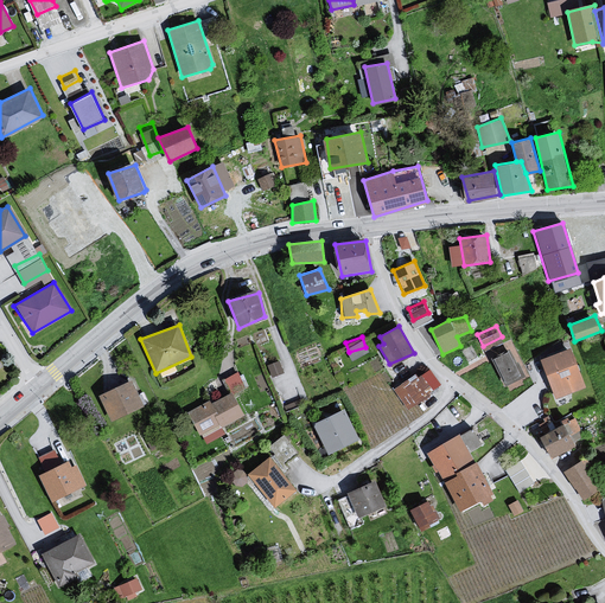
[(555,397),(584,384),(572,350),(541,360),(555,397)]
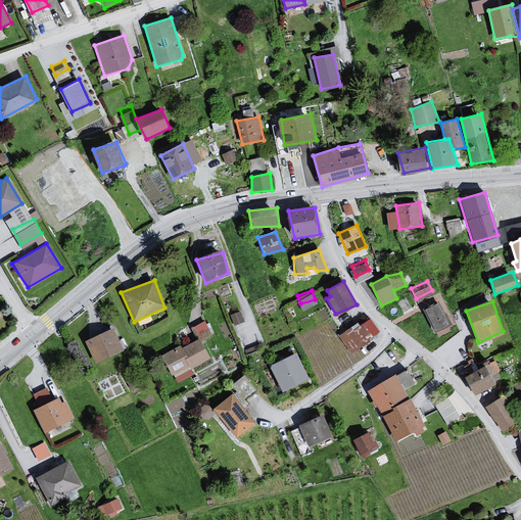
[(438,303),(426,309),(435,330),(448,323),(438,303)]
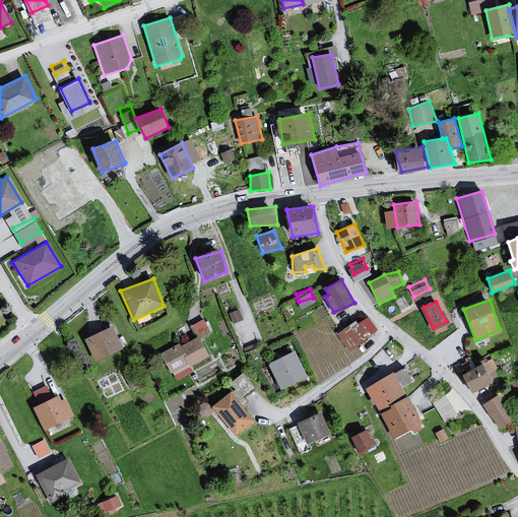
[(203,315),(192,318),(194,326),(205,323),(203,315)]
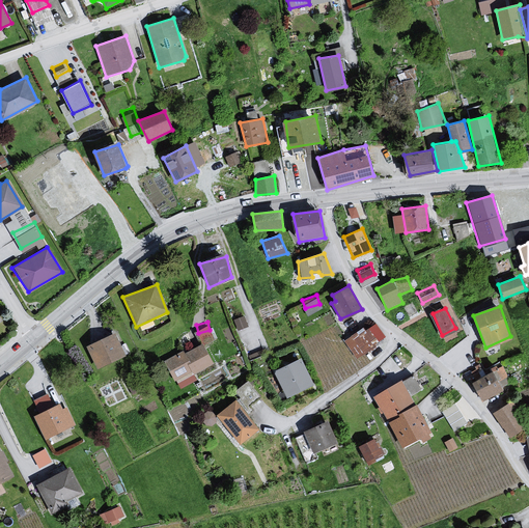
[(353,331),(341,339),(353,357),(378,342),(383,335),(374,324),(365,329),(363,326),(354,333),(353,331)]
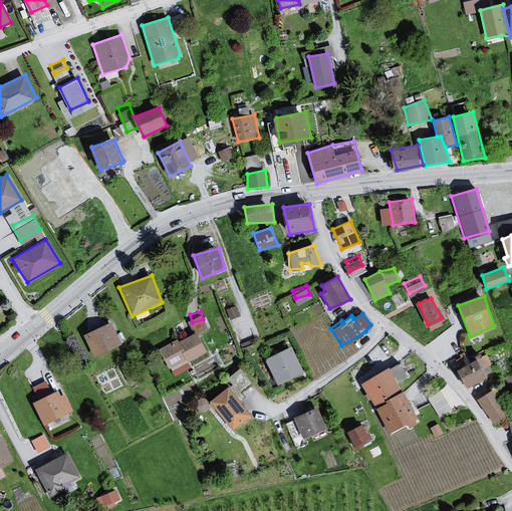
[(110,322),(84,334),(94,357),(120,344),(110,322)]
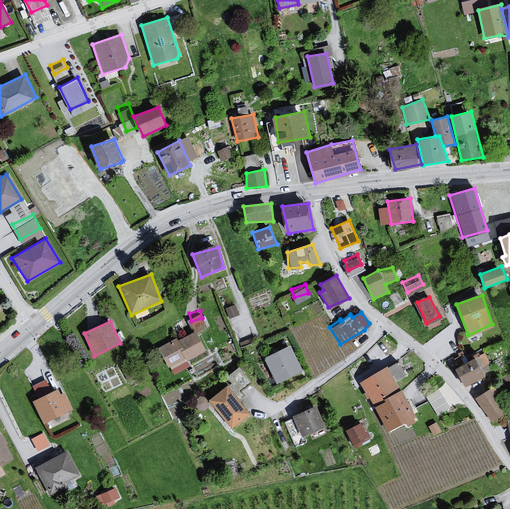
[(195,331),(157,345),(168,369),(205,350),(195,331)]
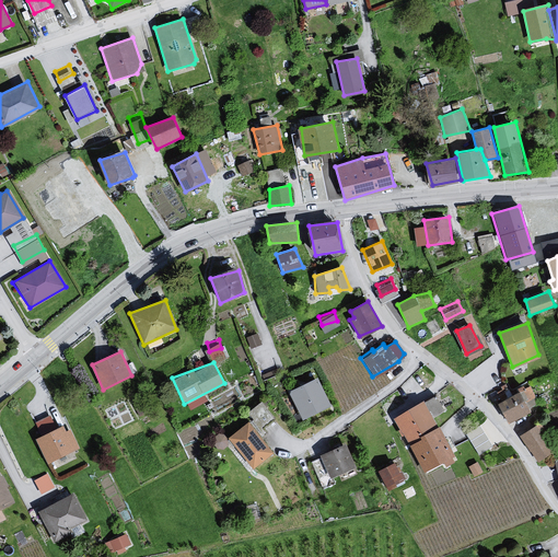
[(317,376),(290,392),(301,420),(332,407),(317,376)]
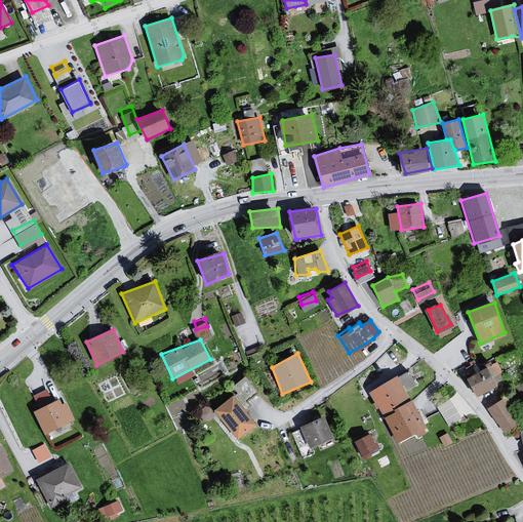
[(485,367),(466,377),(477,394),(498,385),(496,379),(503,377),(493,360),(483,364),(485,367)]
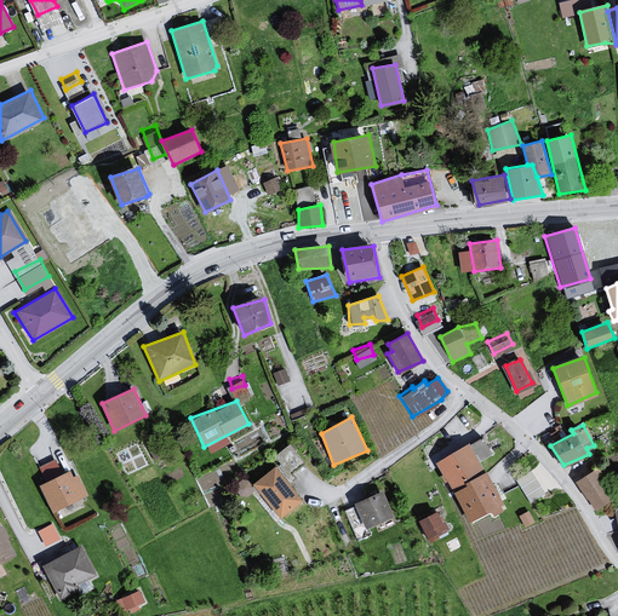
[(272,447),(280,466),(301,456),(291,438),(272,447)]
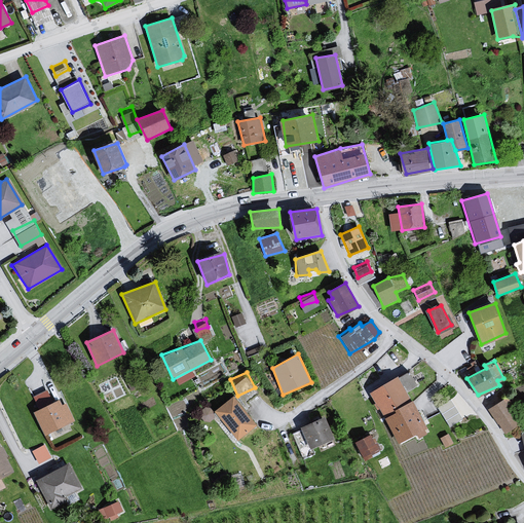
[(399,376),(367,391),(382,414),(408,398),(399,376)]
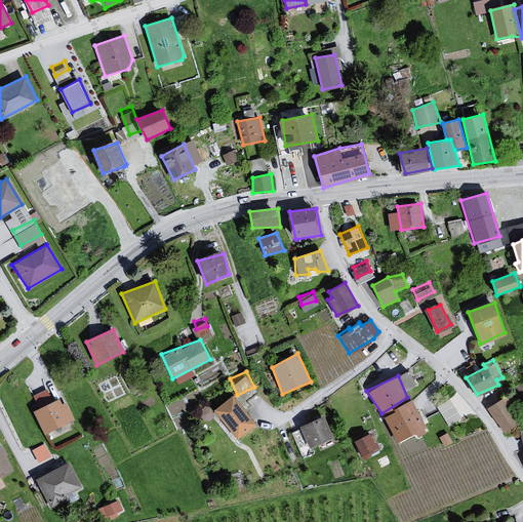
[(234,395),(214,410),(236,439),(256,424),(234,395)]
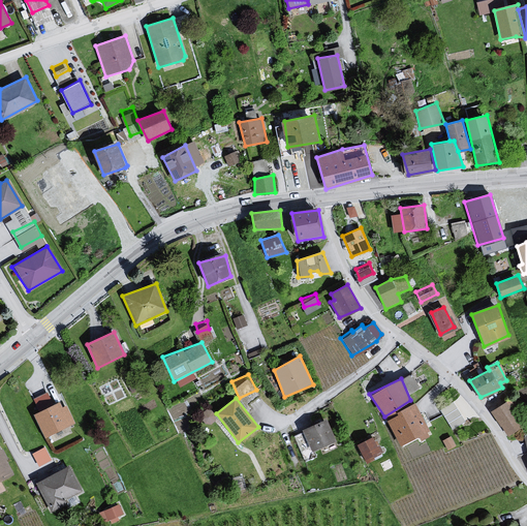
[(526,423),(514,399),(494,409),(508,435),(526,425),(526,423)]
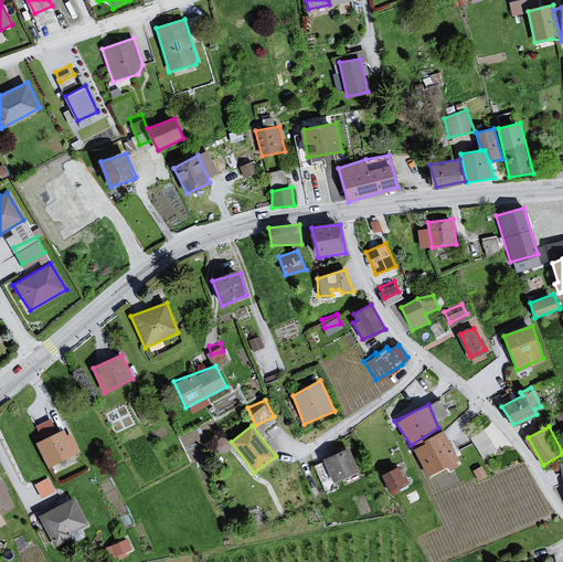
[(67,428),(36,443),(49,470),(78,457),(67,428)]
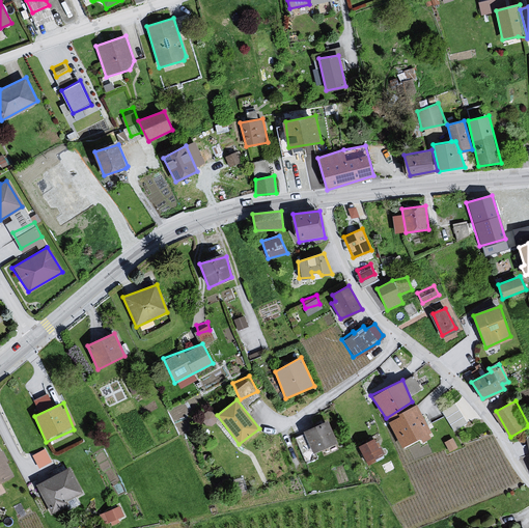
[(464,418),(453,403),(442,410),(452,425),(464,418)]
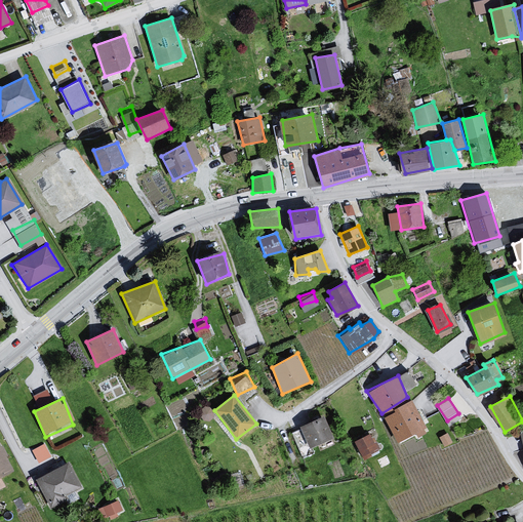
[(413,402),(387,416),(398,443),(426,429),(413,402)]
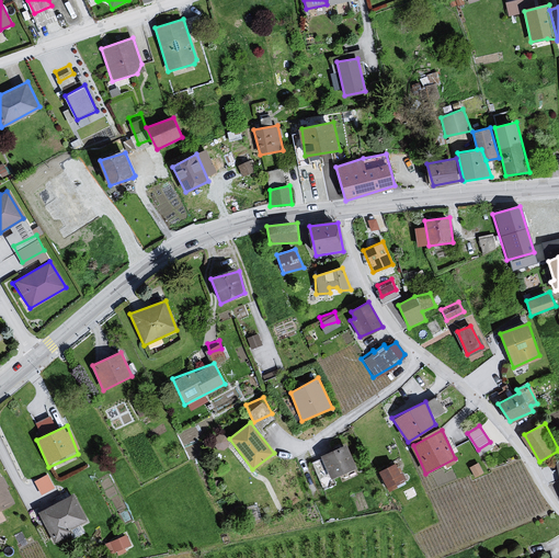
[(348,445),(309,463),(321,490),(357,471),(348,445)]
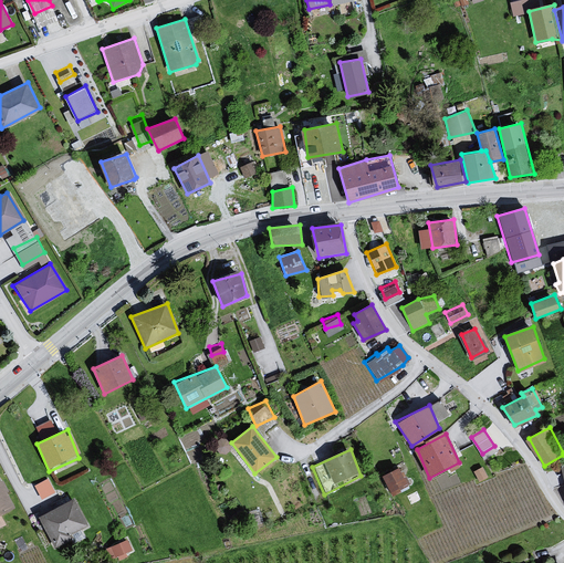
[(400,468),(384,476),(394,496),(410,489),(400,468)]
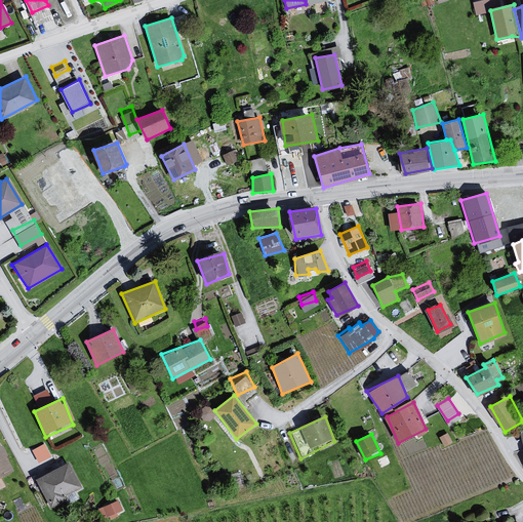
[(44,438),(31,444),(37,457),(50,451),(44,438)]
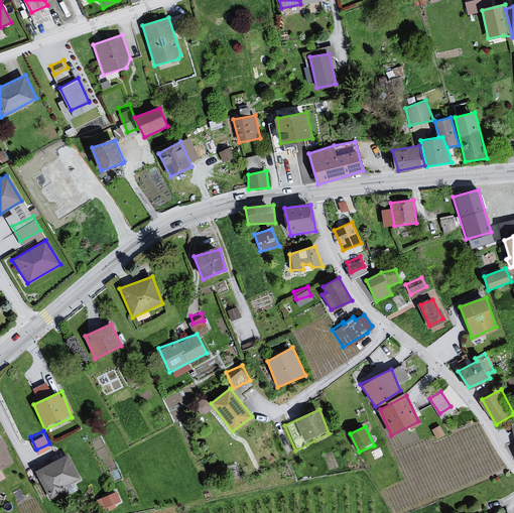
[(0,469),(12,464),(0,438),(0,469)]
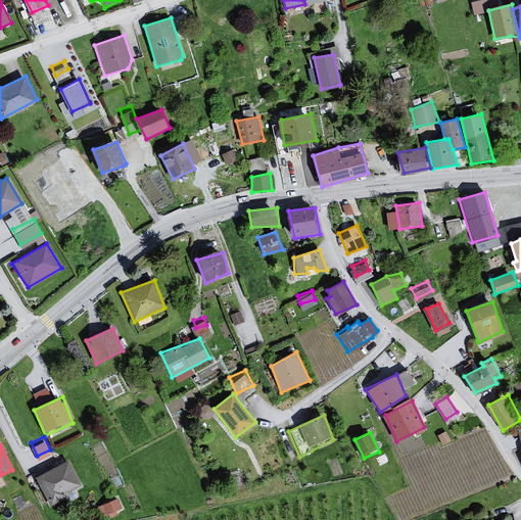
[(69,458),(34,477),(48,506),(81,485),(69,458)]
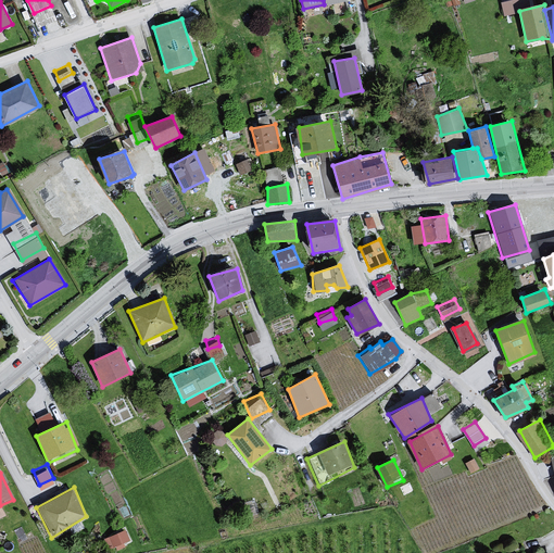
[(106,530),(112,544),(129,537),(125,524),(106,530)]
